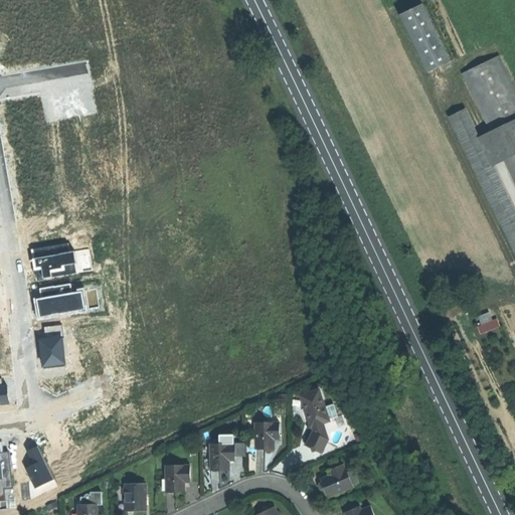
[(422,77),(443,66),(413,10),(392,21),(422,77)]
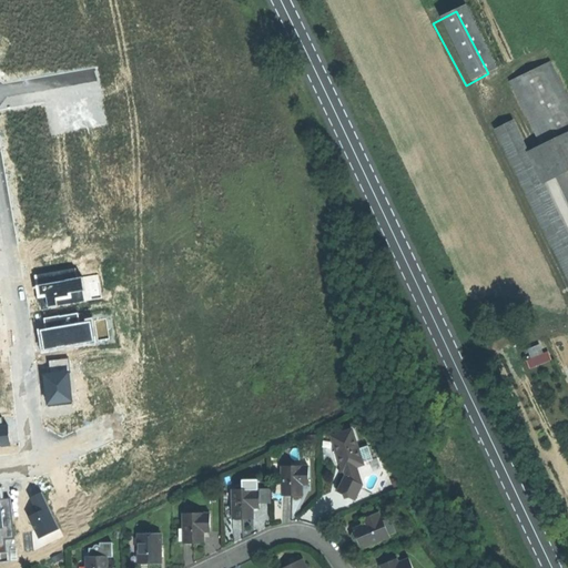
[(539,146),(567,130),(567,105),(543,63),(501,85),(539,146)]
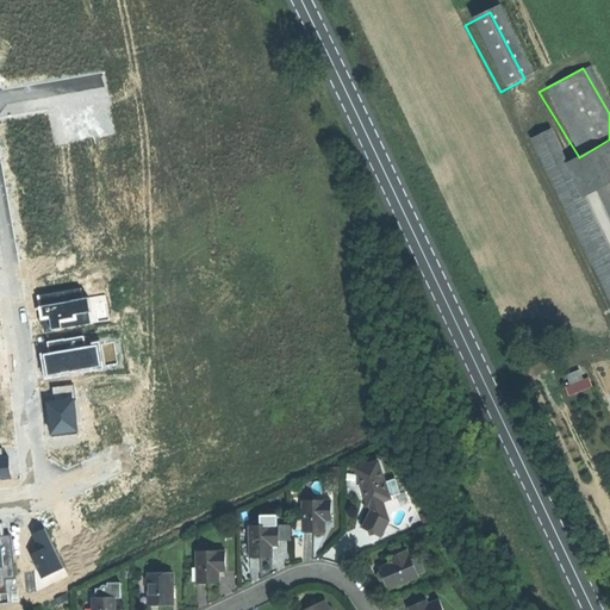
[(536,137),(526,143),(609,302),(609,257),(578,199),(561,168),(543,134),(536,137)]
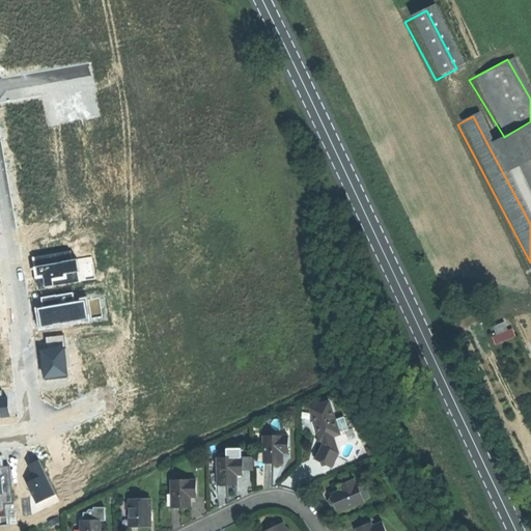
[(530,158),(530,121),(504,137),(488,146),(503,173),(520,164),(530,158)]
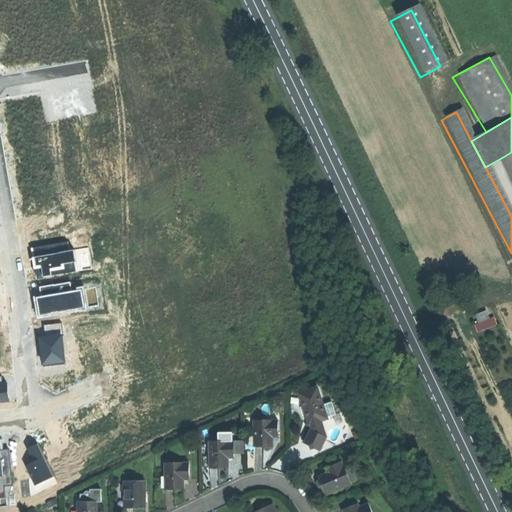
[(511,152),(501,158),(511,181),(511,152)]
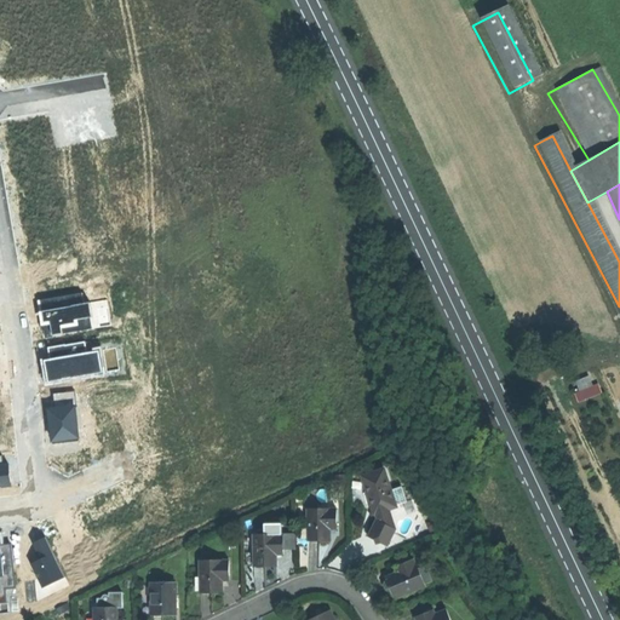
[(85,294),(38,300),(41,322),(51,321),(52,334),(62,333),(61,325),(74,322),(74,320),(91,317),(90,303),(86,303),(85,294)]
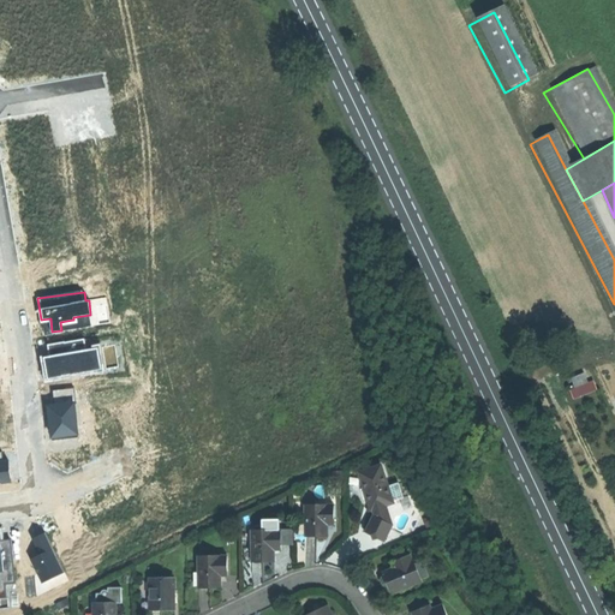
[(84,339),(48,344),(49,357),(42,358),(46,380),(105,370),(101,347),(87,350),(84,339)]
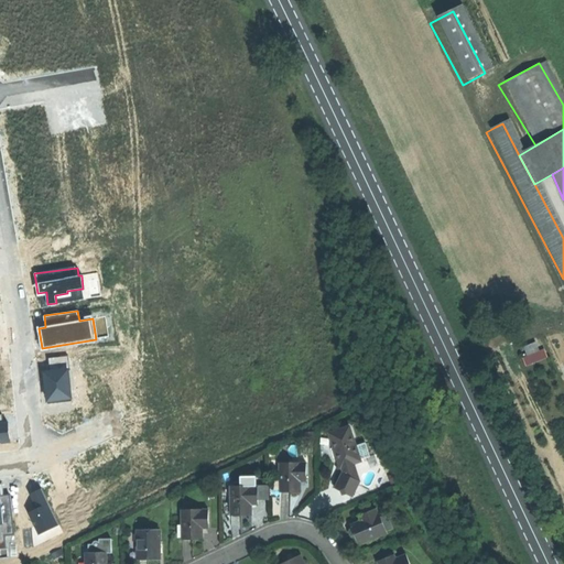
[(525,365),(545,359),(540,339),(523,345),(527,354),(522,355),(525,365)]
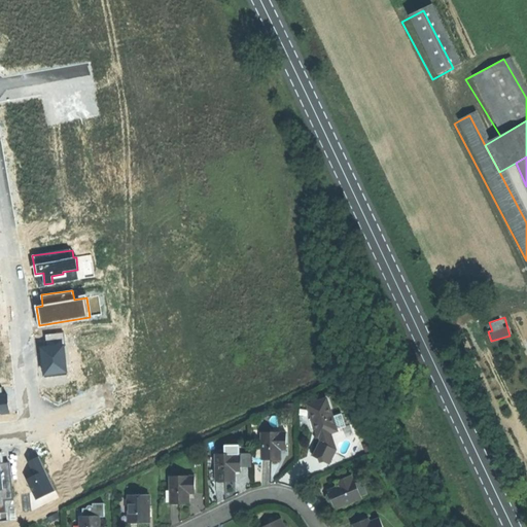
[(67,374),(63,334),(45,336),(46,345),(40,346),(43,377),(67,374)]
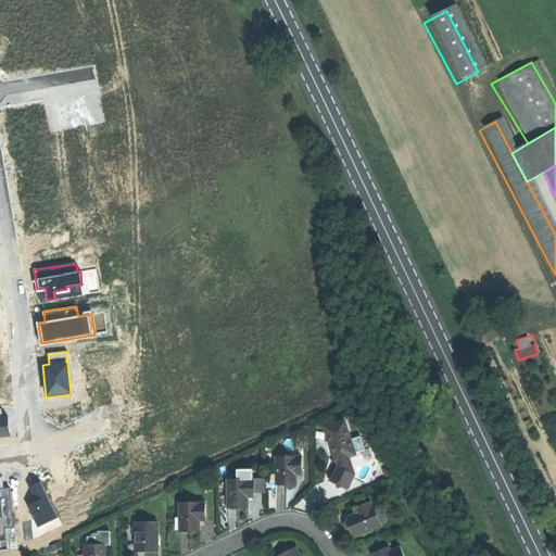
[(2,409),(0,408),(0,437),(9,437),(7,415),(2,415),(2,409)]
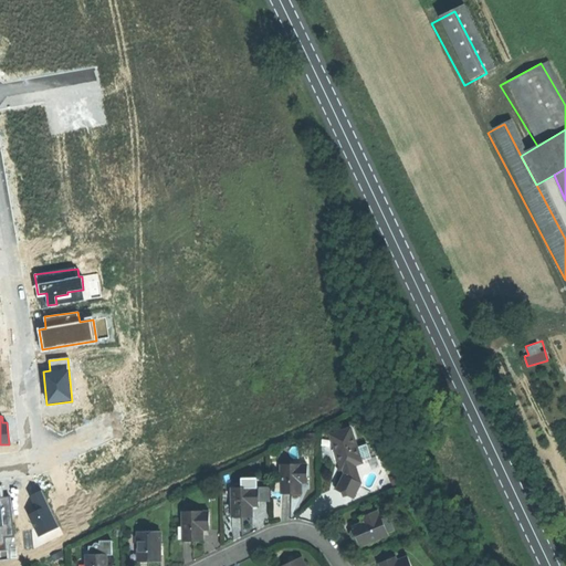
[(331,433),(343,468),(344,468),(356,463),(363,461),(363,460),(358,446),(352,427),(331,433)]
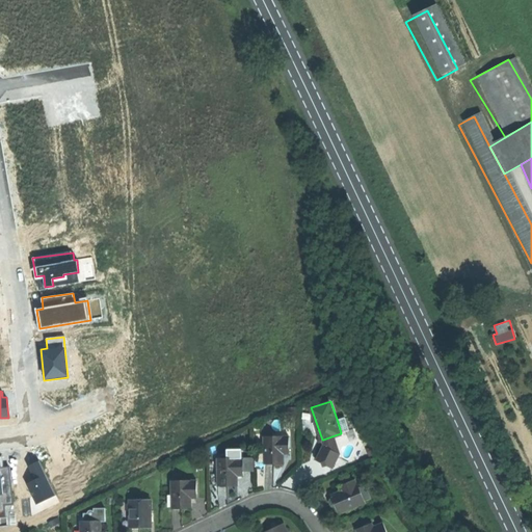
[(345,416),(337,419),(341,432),(350,429),(345,416)]
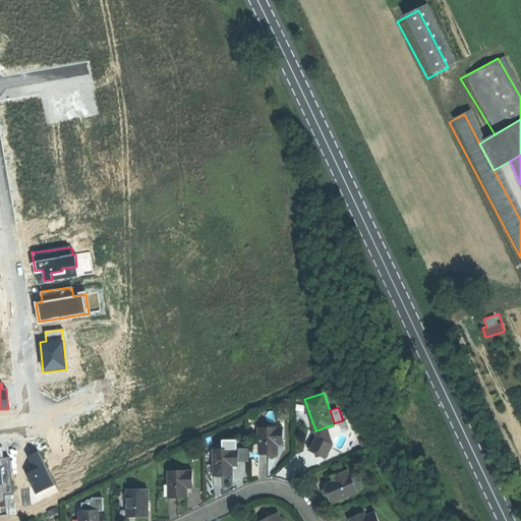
[(331,436),(328,426),(316,430),(317,437),(319,437),(311,450),(319,454),(327,457),(333,443),(332,443),(330,436),(331,436)]
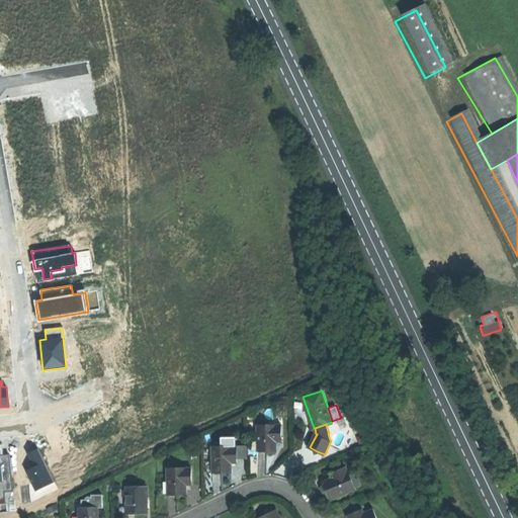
[(256,425),(257,451),(265,451),(275,451),(275,442),(281,442),(281,425),(256,425)]
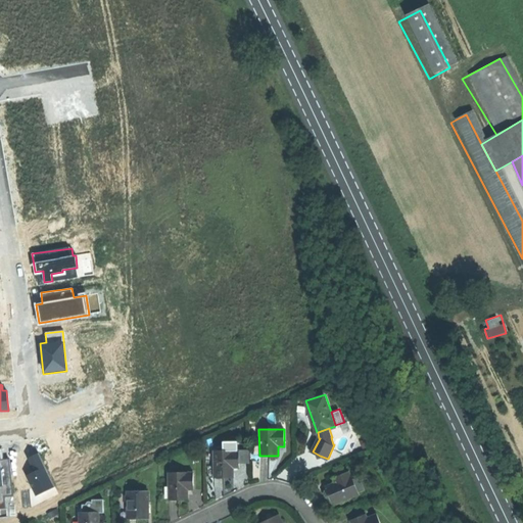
[(0,450),(0,449),(0,508),(6,508),(4,495),(13,495),(9,460),(1,461),(0,450)]
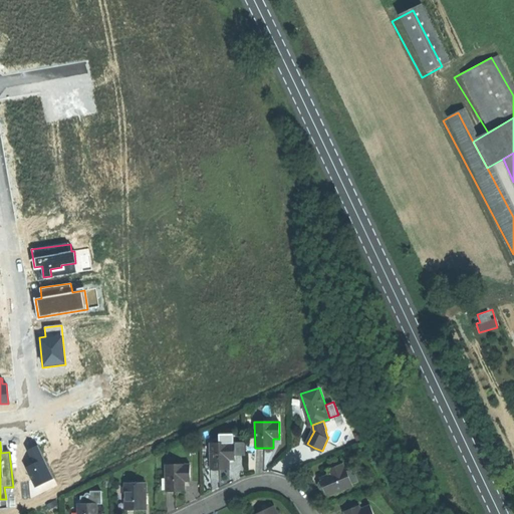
[(230,460),(235,460),(235,455),(234,442),(211,443),(211,469),(219,469),(230,469),(230,460)]
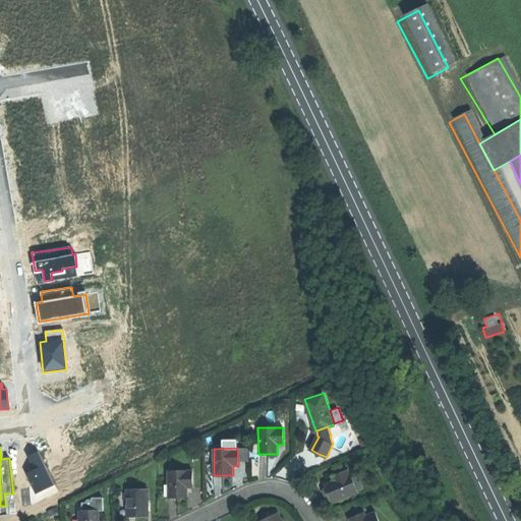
[(237,448),(238,461),(249,461),(248,448),(237,448)]
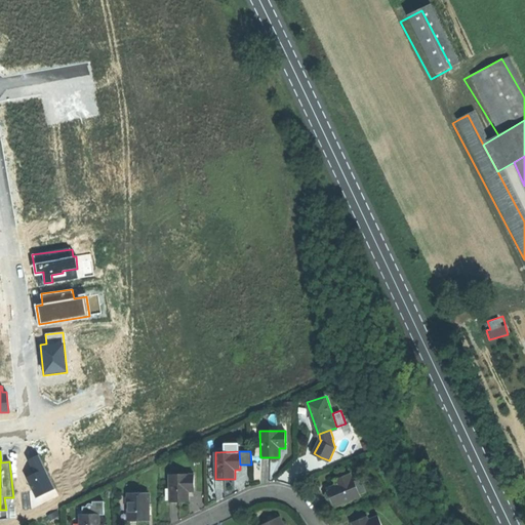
[(39,456),(27,461),(33,475),(26,478),(35,497),(53,489),(39,456)]
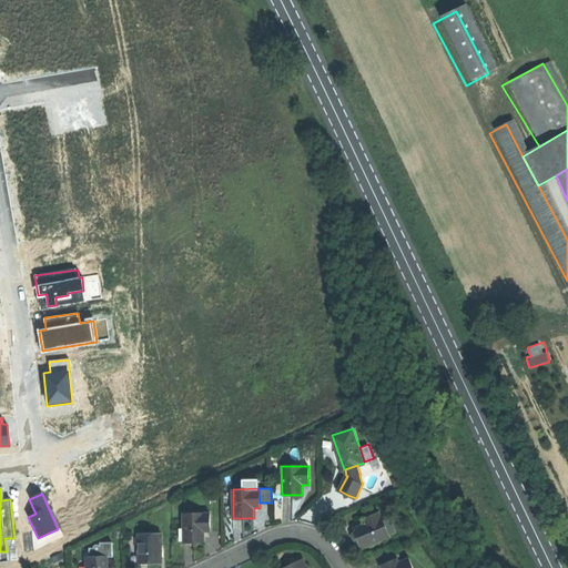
[(387,499),(391,505),(398,501),(395,496),(387,499)]
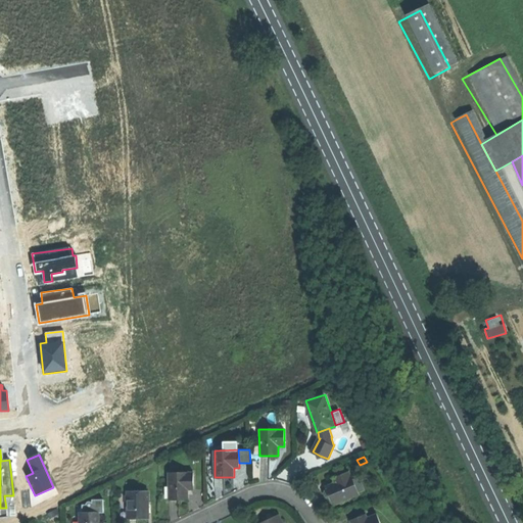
[(359,493),(352,479),(349,471),(333,478),(335,482),(326,485),(327,489),(330,495),(331,500),(333,505),(359,493)]
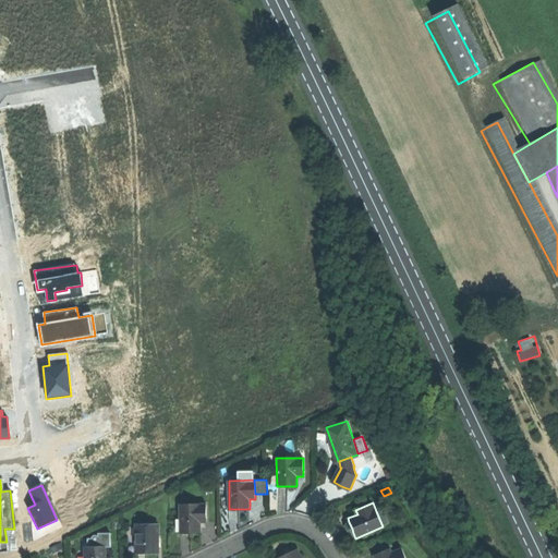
[(179,504),(180,533),(190,532),(201,532),(201,522),(205,522),(205,504),(179,504)]
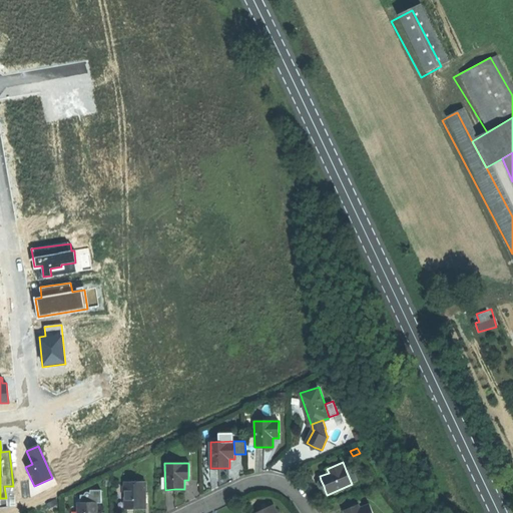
[(352,484),(358,482),(352,467),(346,470),(352,484)]
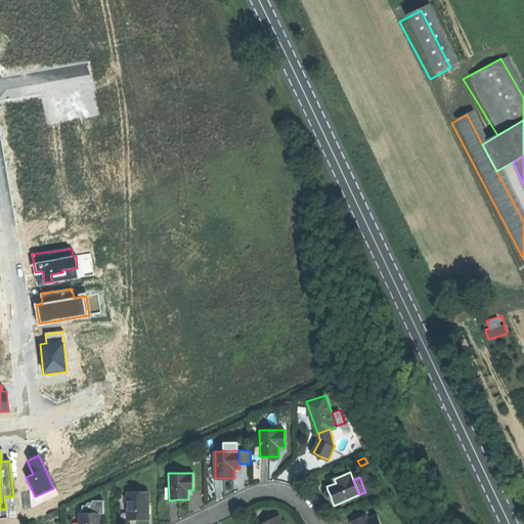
[(148,519),(148,492),(127,493),(127,520),(138,519),(148,519)]
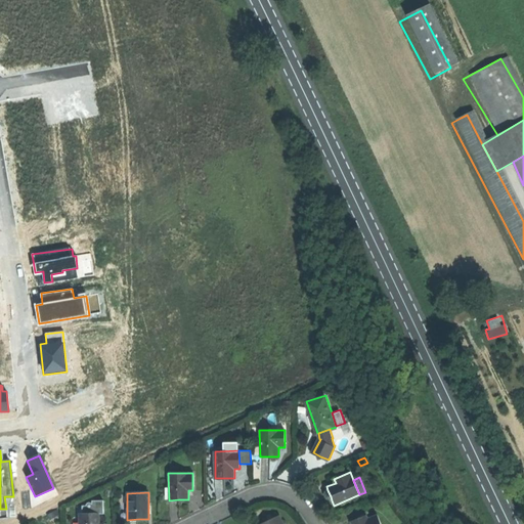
[(82,515),(99,514),(103,514),(102,500),(92,501),(92,506),(82,507),(82,515)]
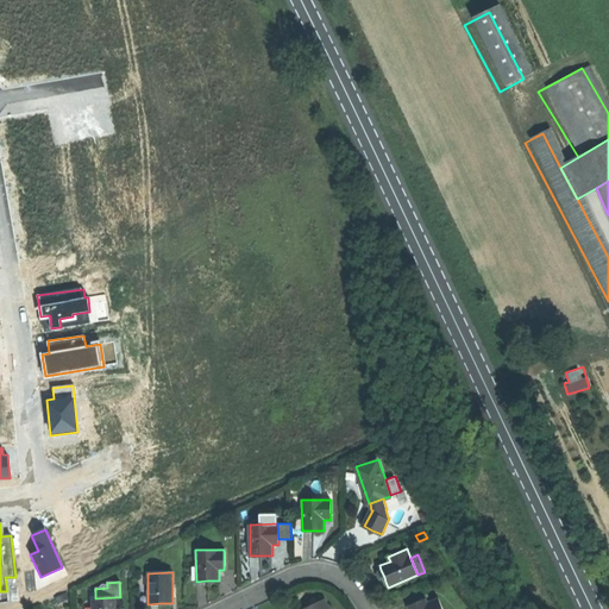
[(92,598),(92,608),(115,608),(115,597),(95,598),(92,598)]
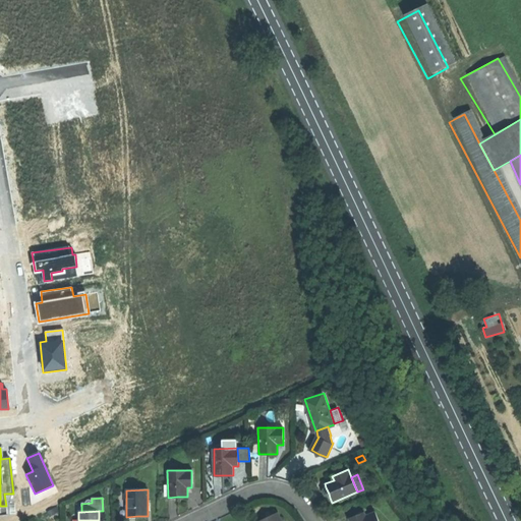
[(350,520),(379,520),(375,512),(366,516),(364,512),(349,518),(350,520)]
